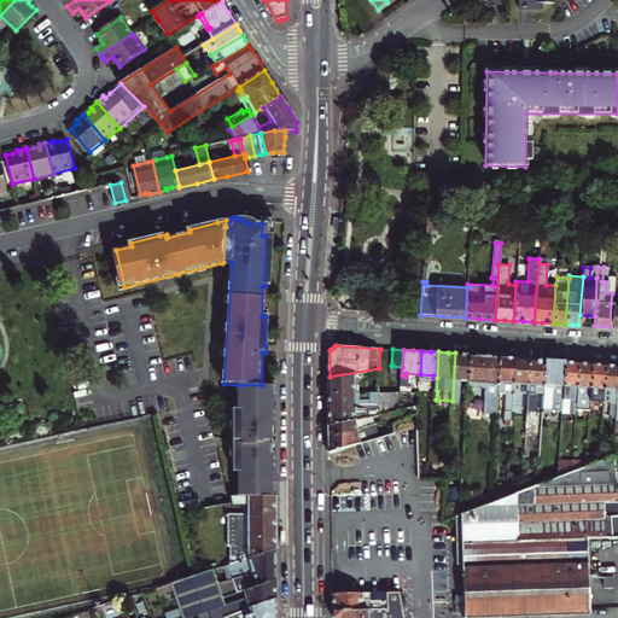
[(455,353),(453,401),(460,401),(461,391),(461,380),(470,380),(472,354),(462,354),(455,353)]
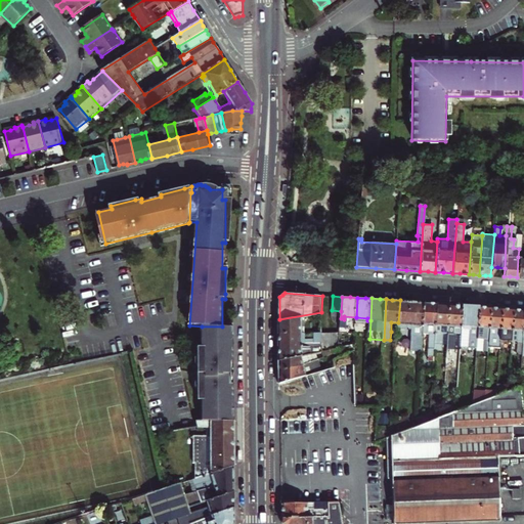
[(423,345),(424,332),(426,302),(411,301),(400,300),(398,322),(398,332),(416,334),(416,344),(423,345)]
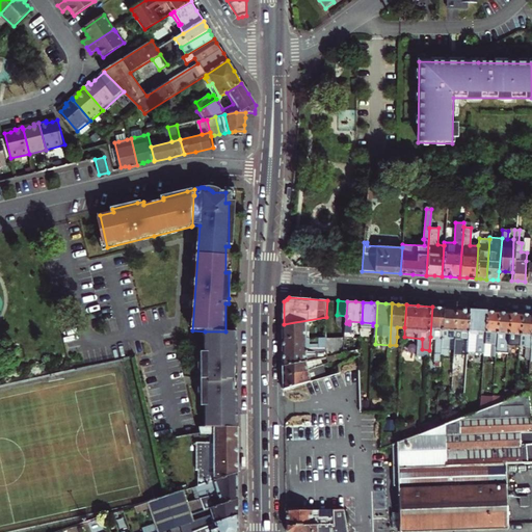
[(432,307),(430,337),(436,337),(435,362),(442,362),(443,348),(445,307),(440,307),(432,307)]
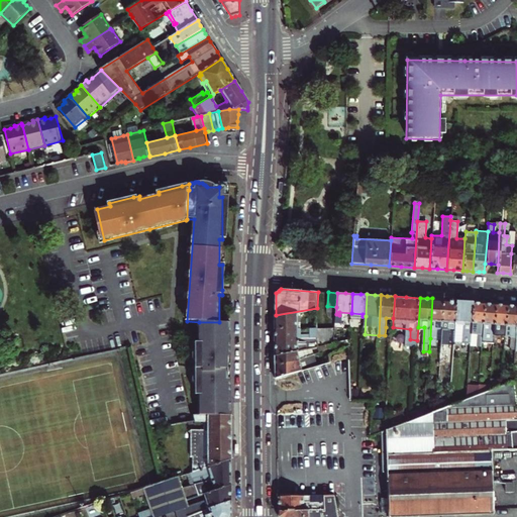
[(438,299),(432,298),(430,338),(442,339),(445,299),(438,299)]
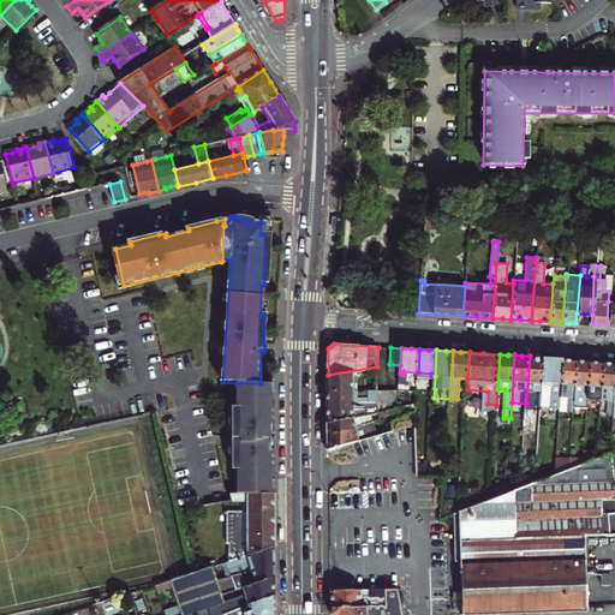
[(542,406),(544,357),(537,357),(530,356),(526,404),(525,431),(533,431),(535,412),(542,412),(542,406)]
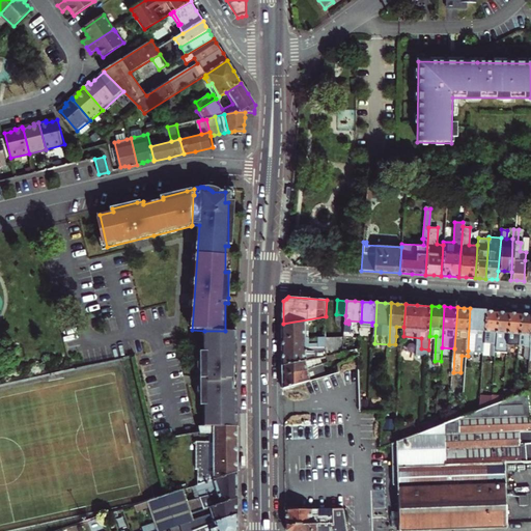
[(478,309),(470,308),(468,351),(484,352),(485,341),(487,309),(478,309)]
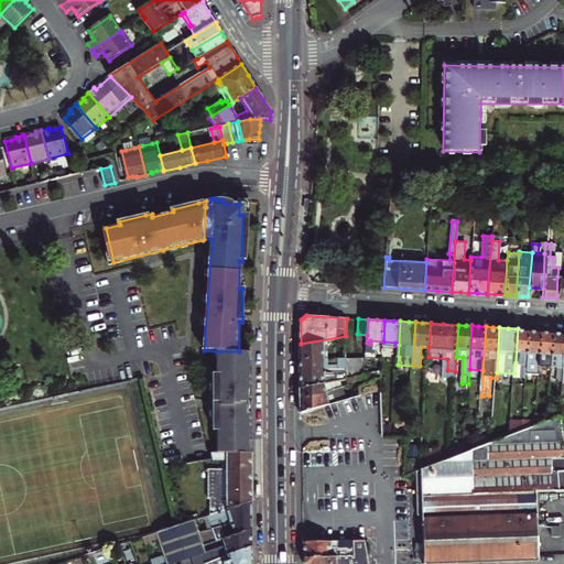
[(518,328),(516,362),(528,364),(530,329),(523,329),(518,328)]
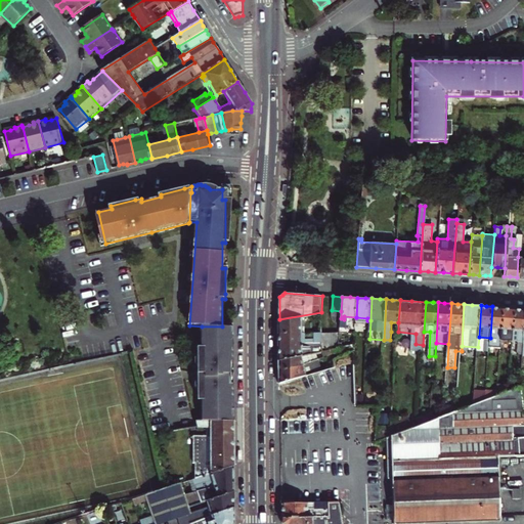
[(501,346),(503,339),(505,307),(498,306),(492,306),(490,338),(489,345),(501,346)]
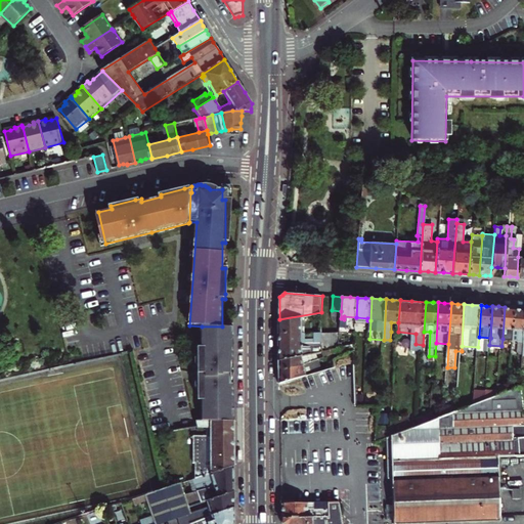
[(514,340),(516,308),(510,307),(505,307),(503,339),(514,340)]
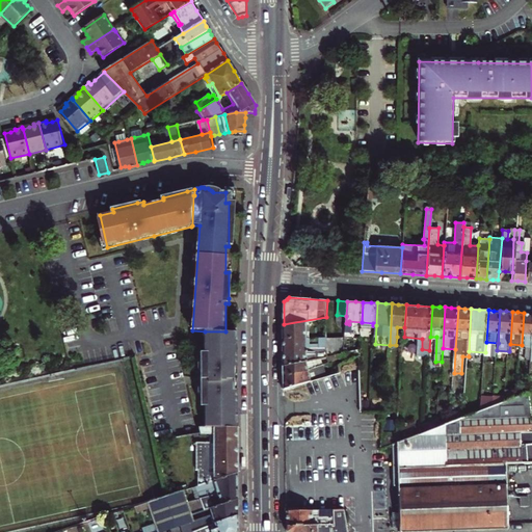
[(531,313),(528,313),(524,313),(522,345),(521,350),(527,350),(527,360),(531,360),(531,353),(531,313)]
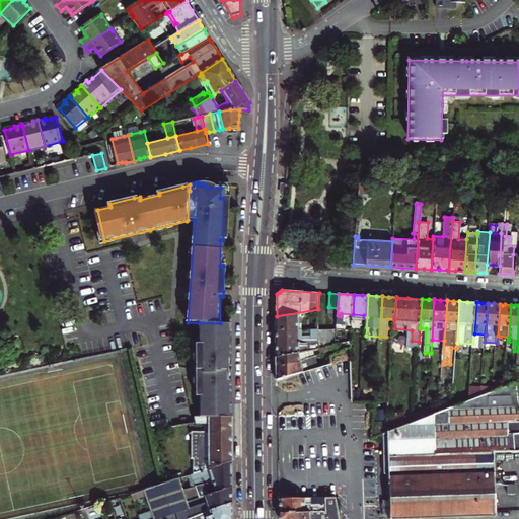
[(277,329),(299,329),(299,320),(318,319),(318,309),(277,316),(277,322),(277,329)]
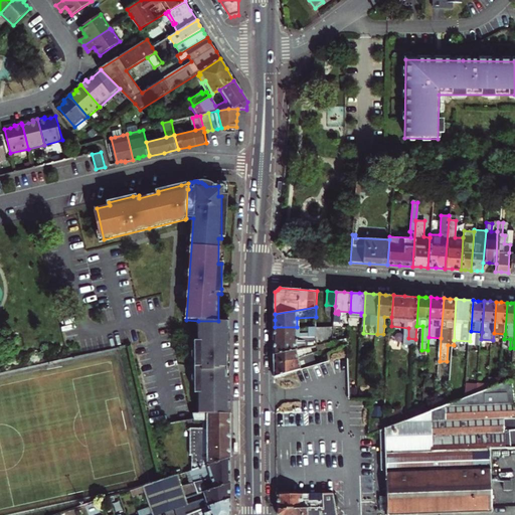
[(218,321),(198,321),(198,341),(195,341),(195,392),(198,392),(198,414),(231,413),(231,377),(228,377),(228,355),(230,355),(231,322),(218,321)]
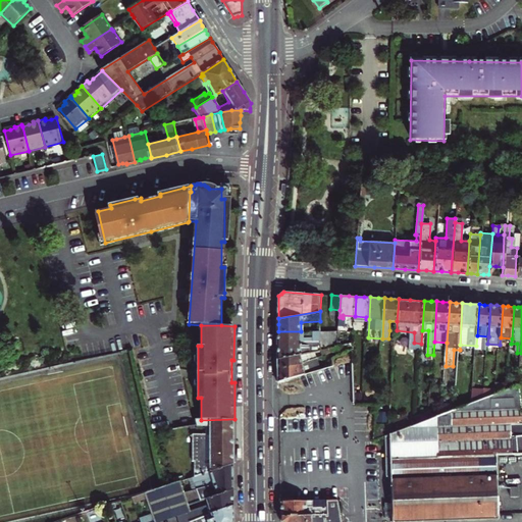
[(326,348),(337,346),(338,329),(321,328),(321,330),(321,336),(321,340),(322,344),(322,349),(326,348)]
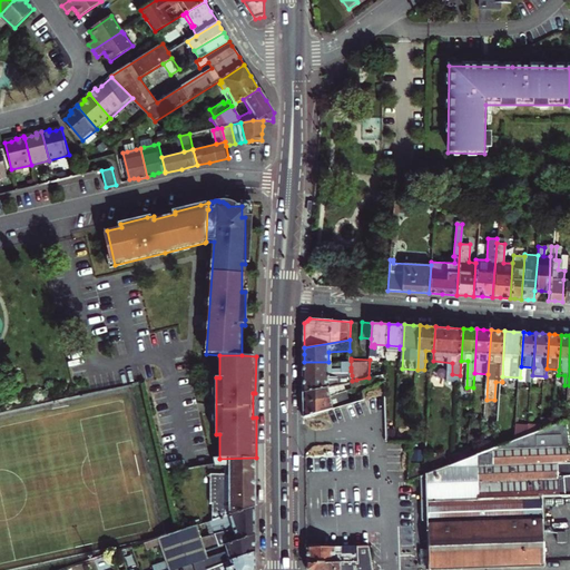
[(304,369),(304,375),(338,375),(344,375),(344,371),(351,371),(351,367),(327,367),(328,362),(304,362),(304,369)]
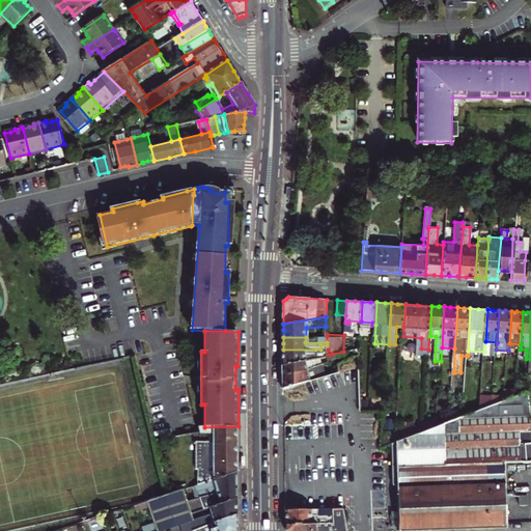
[(283,364),(315,357),(315,350),(283,350),(283,357),(283,364)]
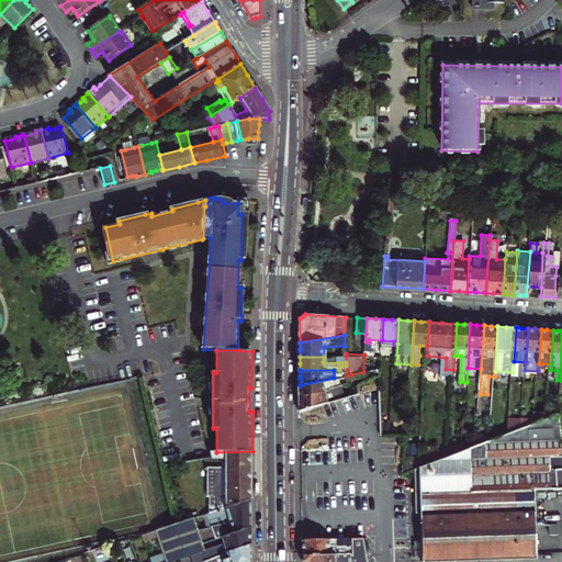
[(300,392),(300,397),(324,391),(336,386),(334,378),(300,385),(300,392)]
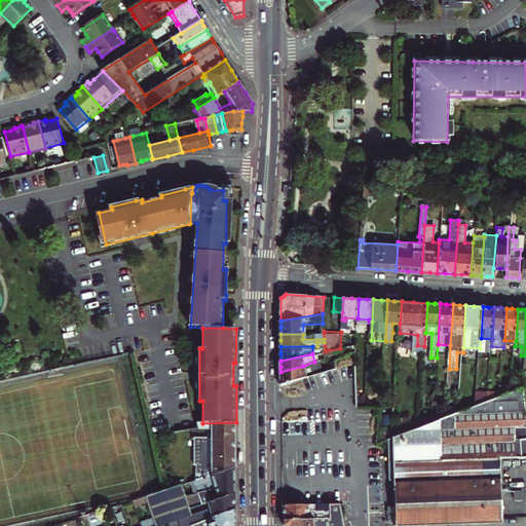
[(280,377),(280,383),(313,374),(317,372),(314,362),(303,366),(280,372),(280,377)]
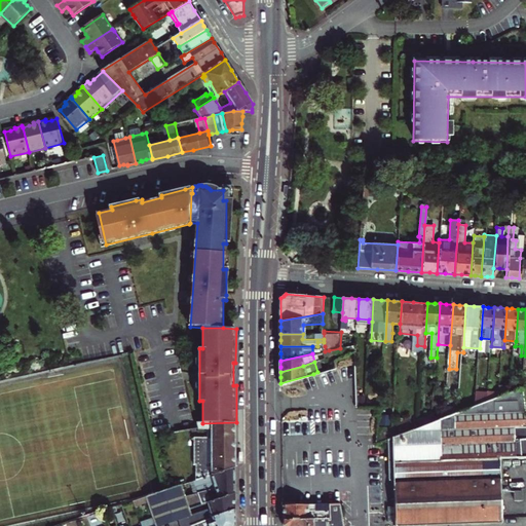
[(500,397),(513,391),(513,385),(501,384),(501,390),(500,397)]
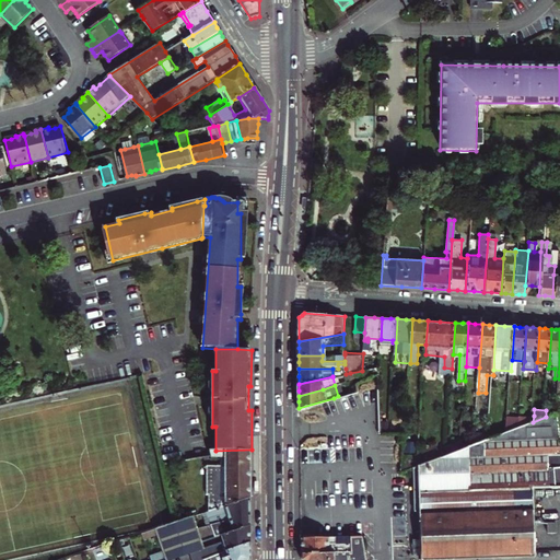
[(559,438),(558,412),(546,417),(533,422),(520,427),(508,431),(489,438),(475,443),(462,448),(446,453),(418,464),(419,511),(419,538),(410,538),(411,556),(419,555),(419,559),(429,559),(534,557),(534,551),(533,541),(533,538),(532,490),(559,489),(559,438)]
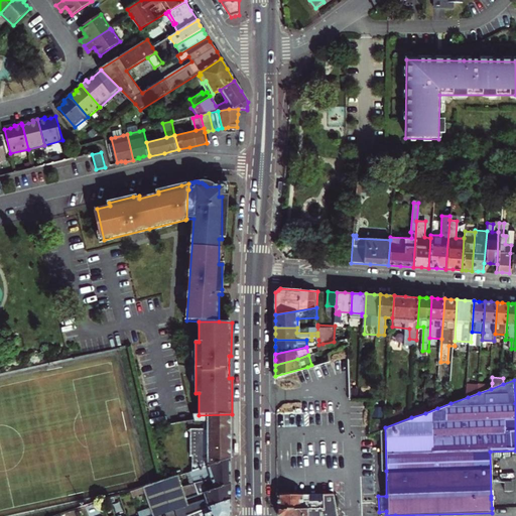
[(479,393),(491,389),(492,383),(480,382),(480,384),(479,393)]
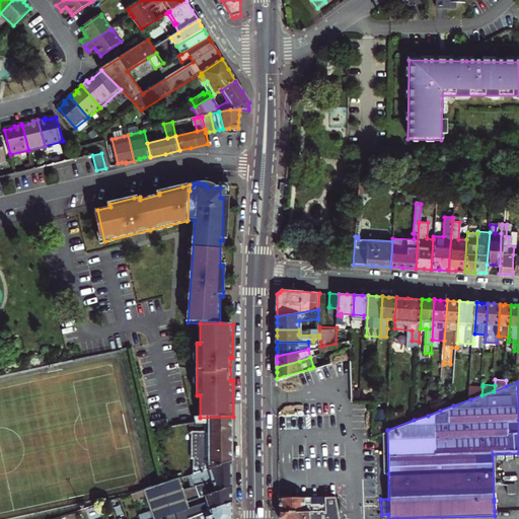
[(470,399),(482,395),(483,386),(471,385),(470,399)]
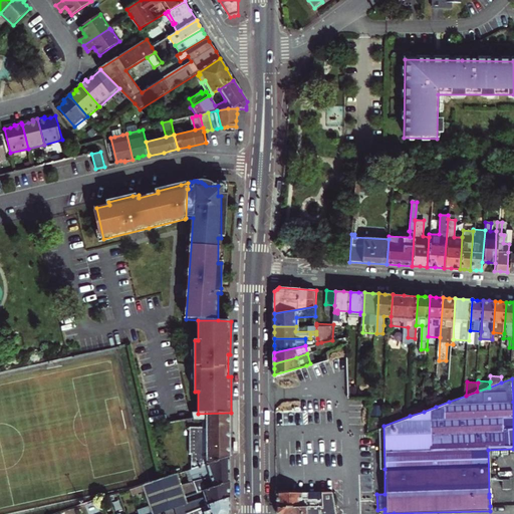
[(206,426),(231,426),(231,420),(231,413),(198,414),(193,414),(193,417),(193,418),(207,418),(206,426)]
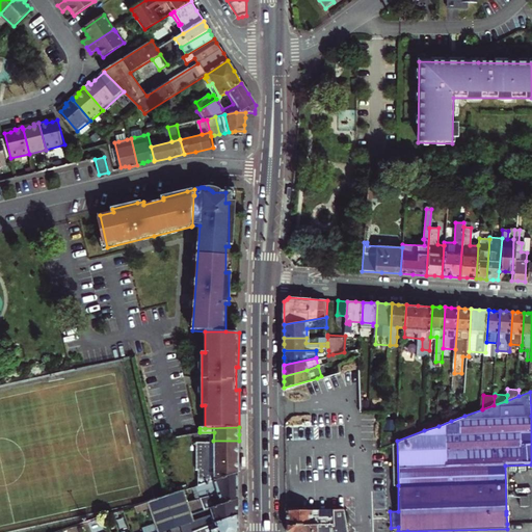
[(239,441),(213,441),(195,441),(195,456),(206,456),(206,457),(239,458),(239,450),(239,441)]
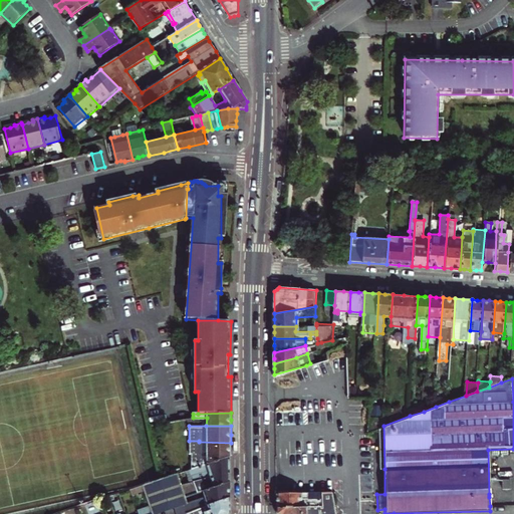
[(193,455),(192,470),(231,459),(231,451),(231,443),(199,442),(198,455),(193,455)]
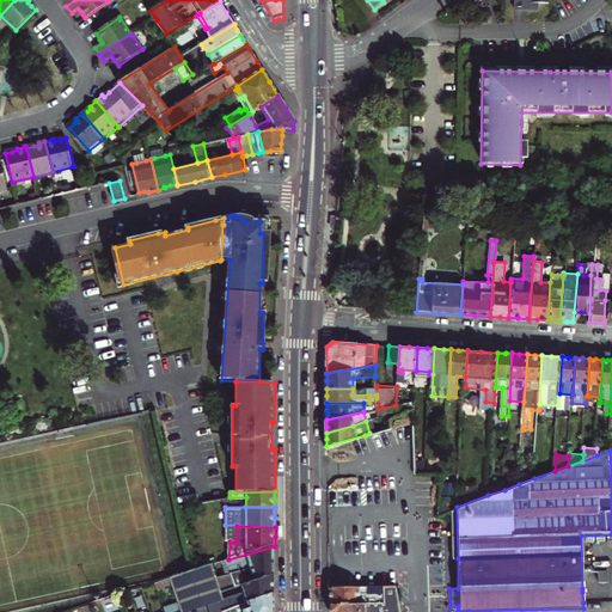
[(234,574),(251,569),(275,563),(275,555),(275,546),(228,560),(226,560),(227,564),(231,563),(234,574)]
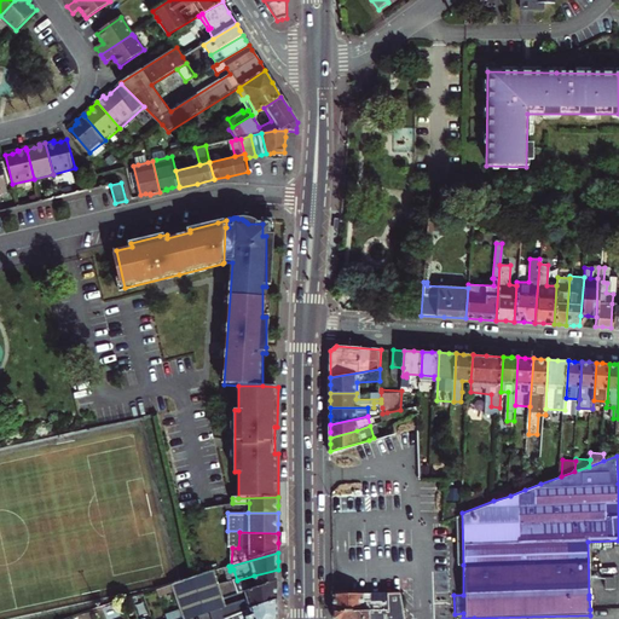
[(236,588),(237,596),(278,583),(278,572),(278,570),(254,576),(255,582),(236,588)]
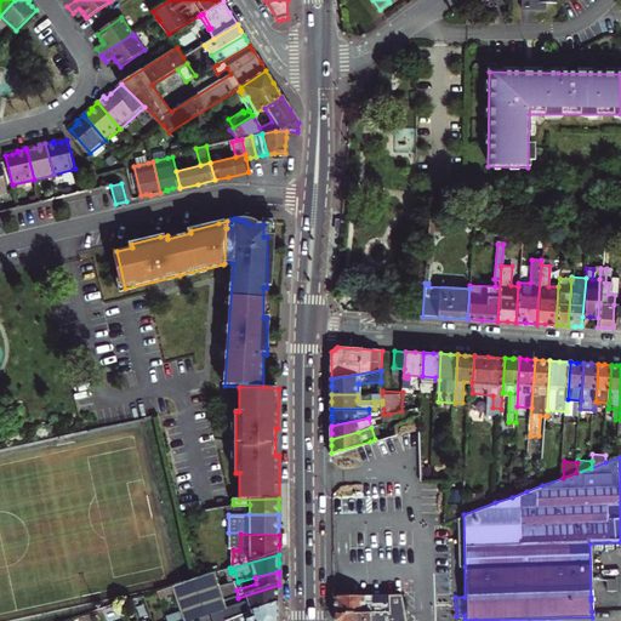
[(174,593),(181,614),(183,620),(193,620),(210,615),(211,620),(227,620),(279,604),(279,594),(279,585),(238,598),(224,602),(220,587),(215,573),(197,579),(175,587),(172,587),(174,593)]
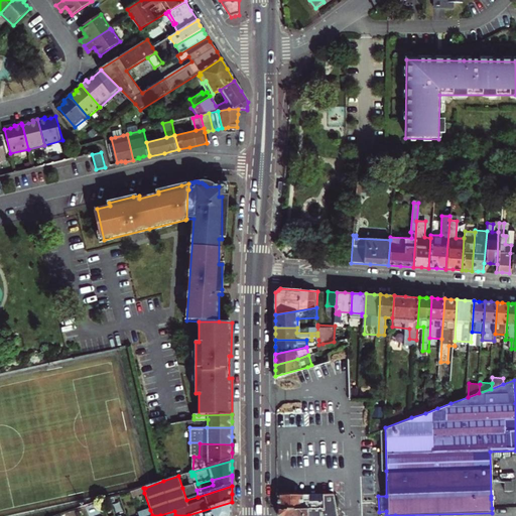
[(198,484),(182,488),(186,500),(198,497),(197,490),(213,485),(212,480),(198,484)]
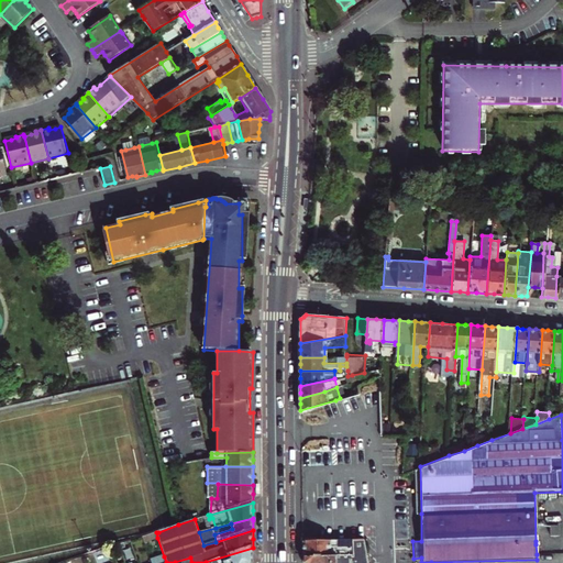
[(558,528),(549,528),(550,539),(558,538),(558,528)]
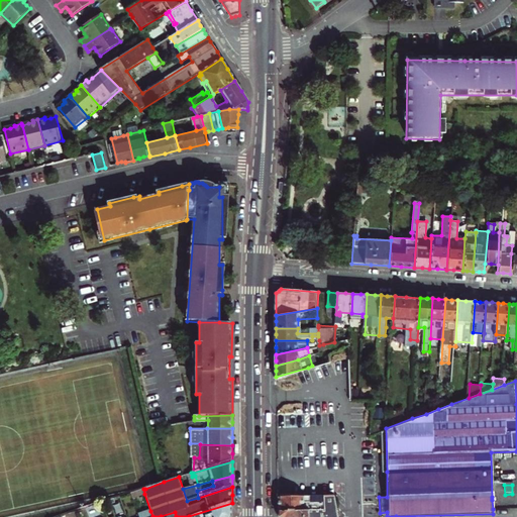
[(144,494),(143,489),(130,494),(132,498),(144,494)]
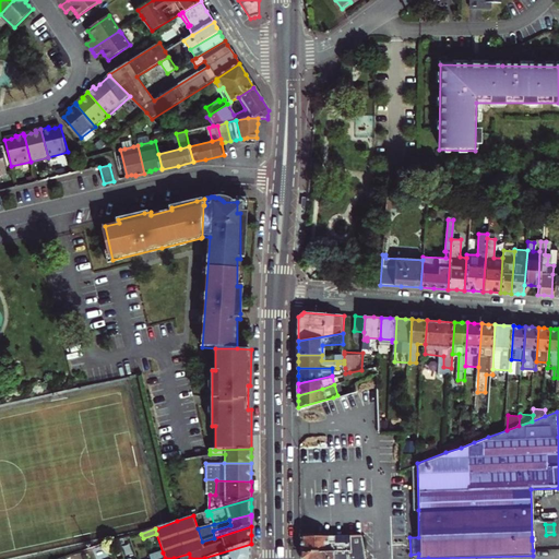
[(301,545),(302,551),(352,549),(351,535),(305,537),(301,537),(301,545)]
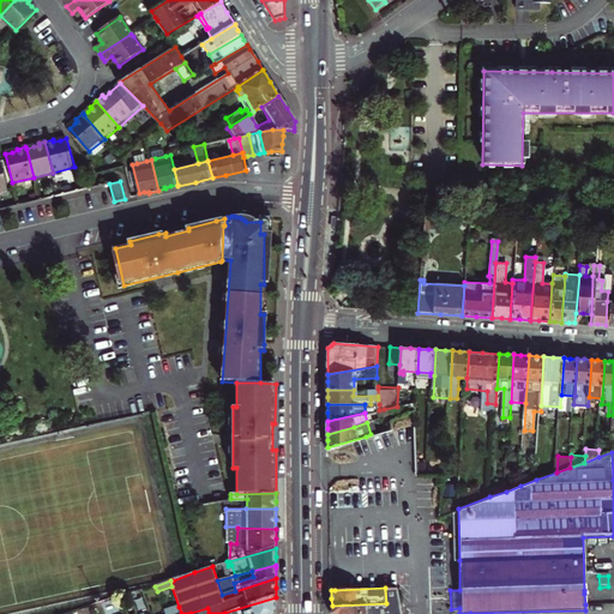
[(398,613),(399,588),(385,588),(386,603),(332,606),(332,607),(332,613),(398,613)]
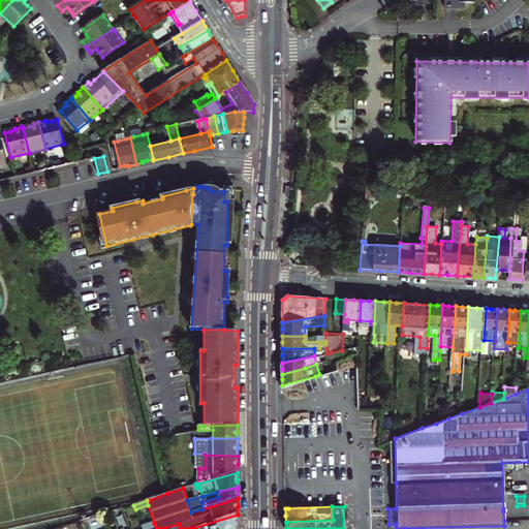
[(237,528),(238,528),(238,515),(193,528),(237,528)]
